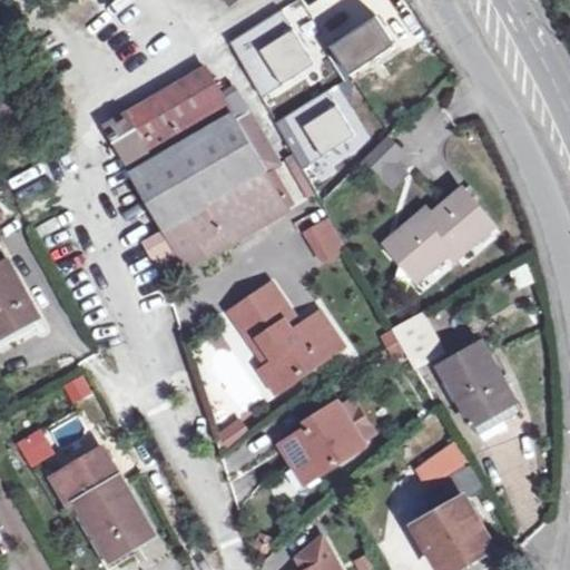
[(317,64),(284,10),(233,42),(264,98),(317,64)]
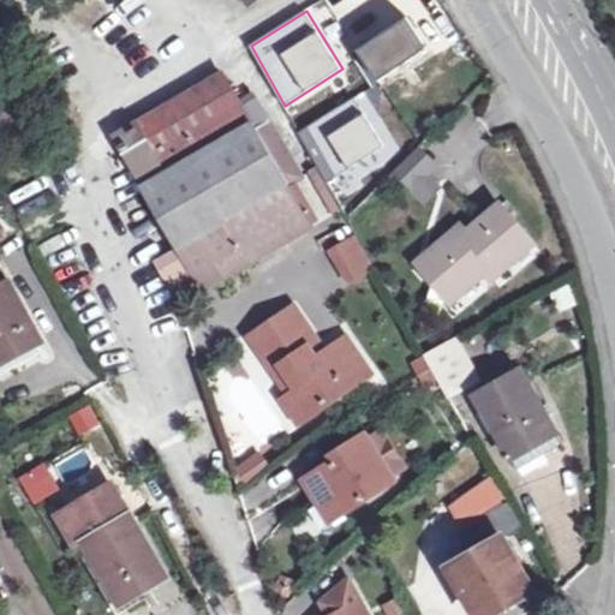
[(410,19),(360,51),(381,81),(429,49),(410,19)]
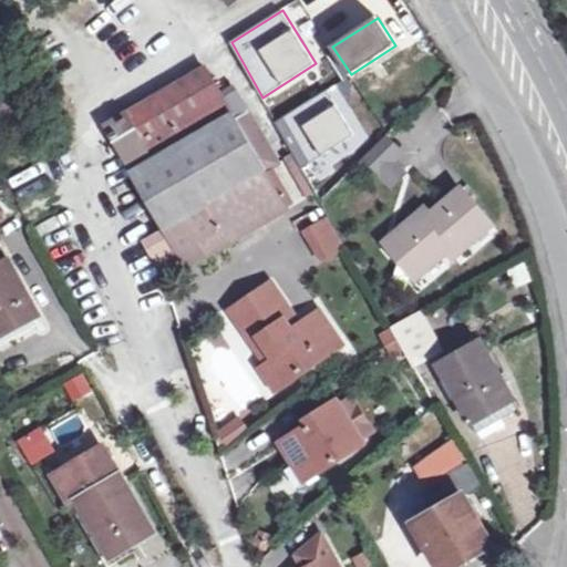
[(239,123),(251,115),(238,91),(225,99),(208,70),(106,129),(166,229),(150,239),(165,266),(182,256),(189,270),(289,210),(267,173),(279,164),(255,121),(241,129),(239,123)]
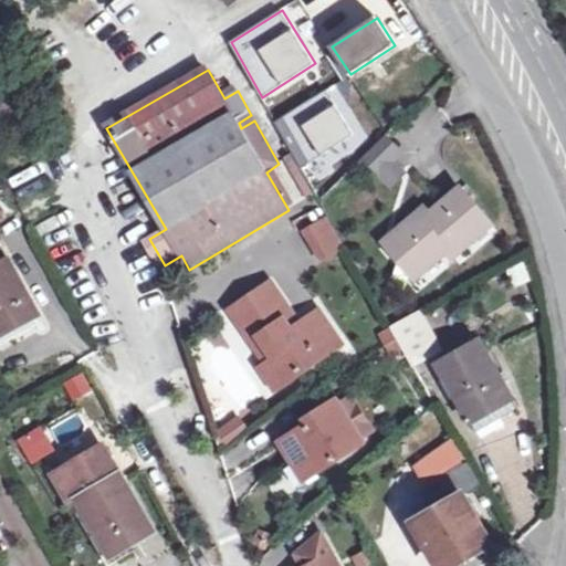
[(355,135),(327,91),(275,123),(302,168),(355,135)]
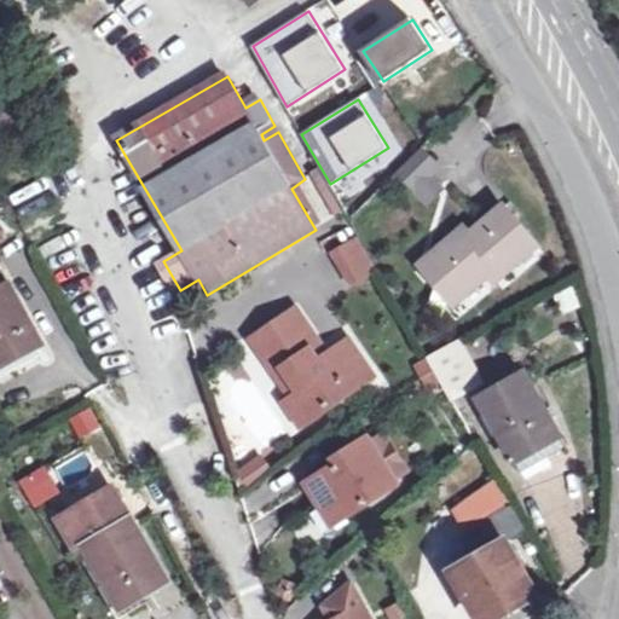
[(264,140),(278,132),(275,126),(261,134),(264,140)]
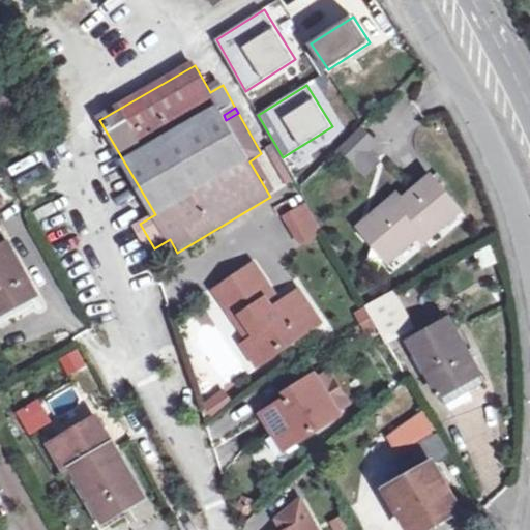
[(362,128),(344,147),(369,173),(379,163),(369,151),(377,144),(362,128)]
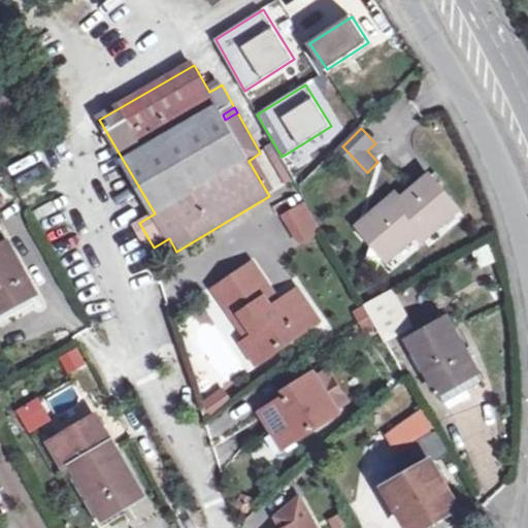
[(424,229),(429,235),(458,211),(430,178),(402,202),(397,197),(365,223),(393,255),(415,236),(424,229)]
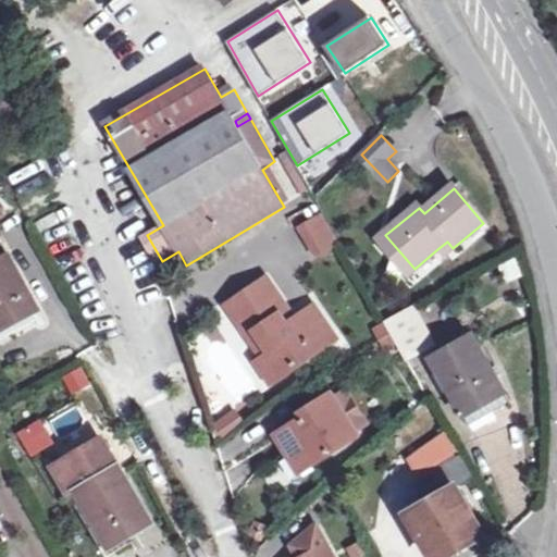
[(301,230),(317,257),(337,245),(322,218),(301,230)]
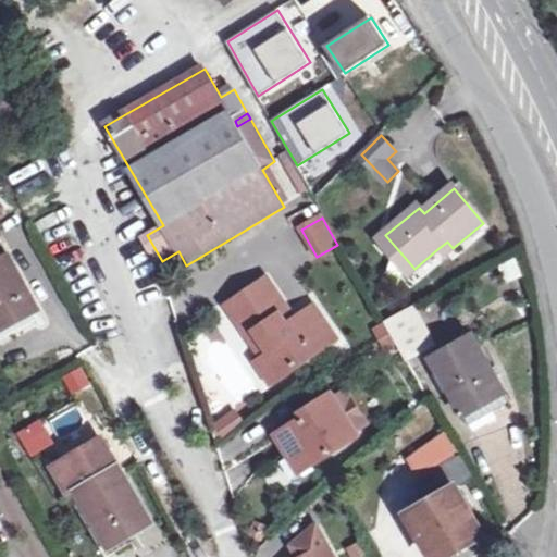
[(408,274),(415,269),(385,235),(379,240),(408,274)]
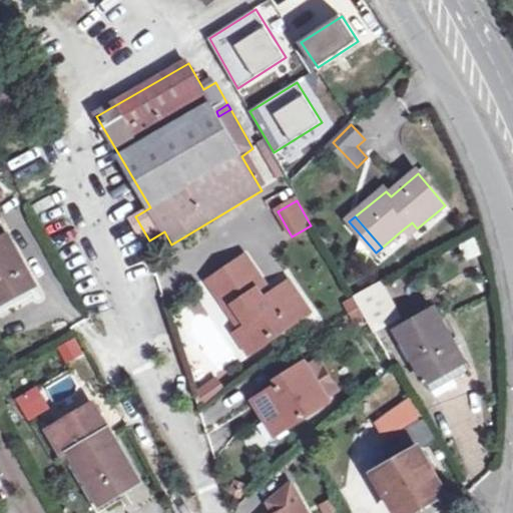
[(0,303),(8,299),(12,307),(30,296),(27,289),(36,283),(3,222),(0,223),(0,303)]
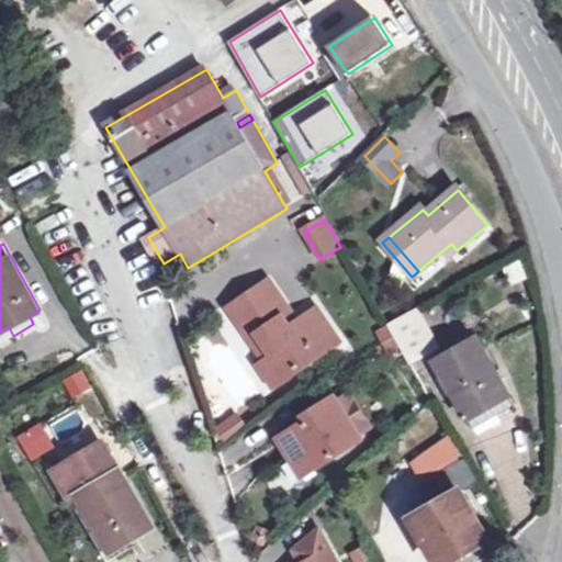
[(448,259),(457,250),(451,244),(441,251),(448,259)]
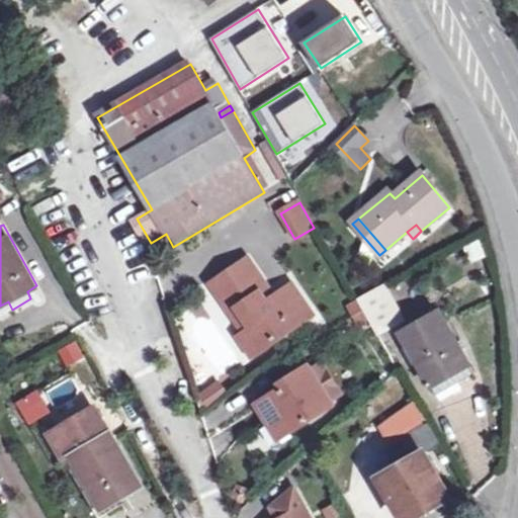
[(264,292),(272,287),(255,258),(218,278),(232,303),(238,298),(248,318),(243,321),(236,326),(250,349),(309,315),(295,290),(279,300),(271,305),(264,292)]
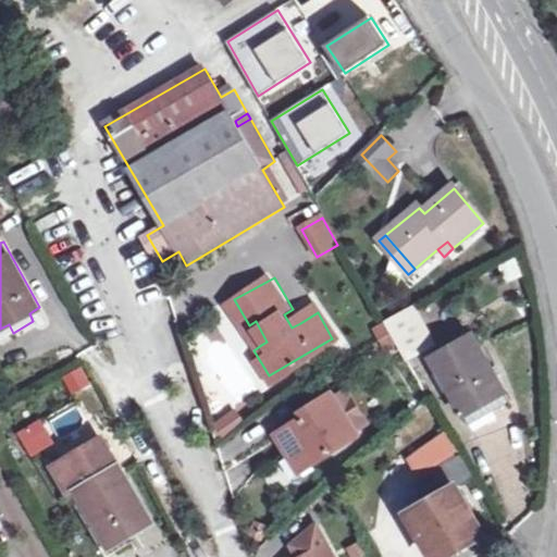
[(292,327),(300,323),(293,309),(284,314),(292,327)]
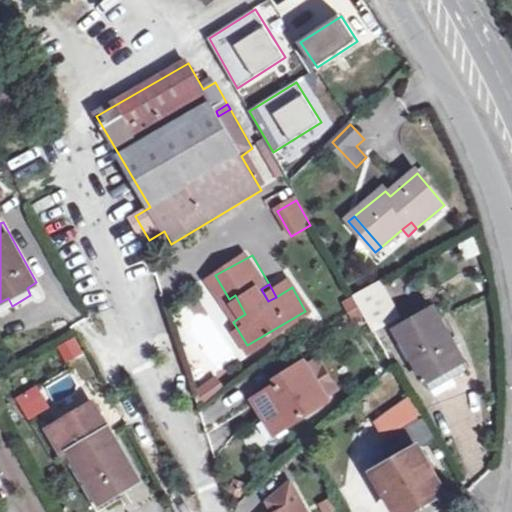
[(373,331),(395,319),(376,286),(354,297),(360,307),(373,331)]
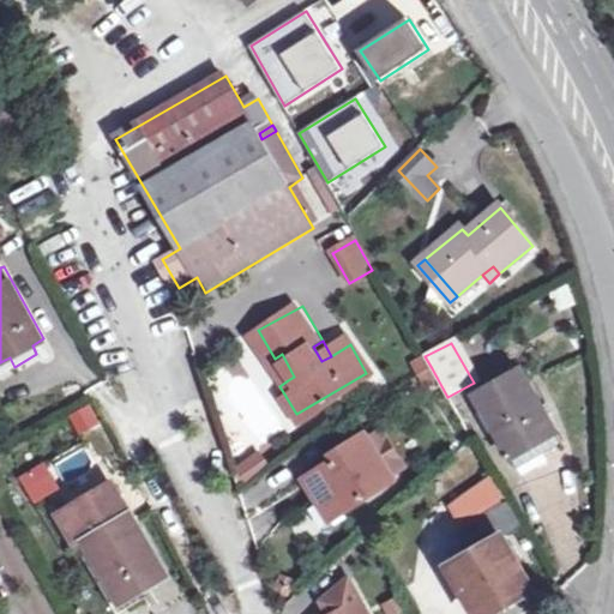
[(282,354),(275,359),(288,380),(294,377),(282,354)]
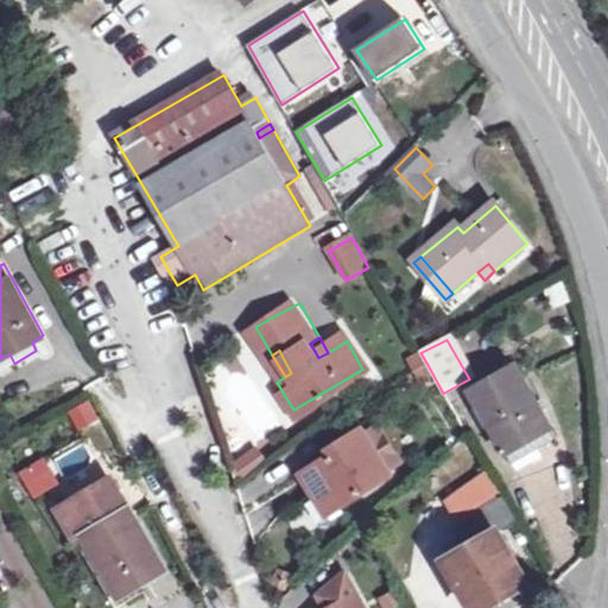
[(0,363),(2,369),(14,363),(10,354),(0,359),(0,363)]
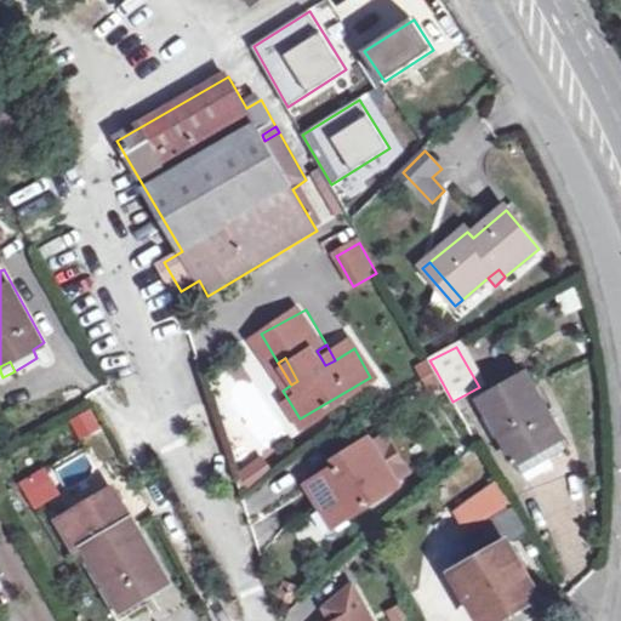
[(482,399),(491,416),(502,434),(524,473),(570,448),(528,374),(482,399)]
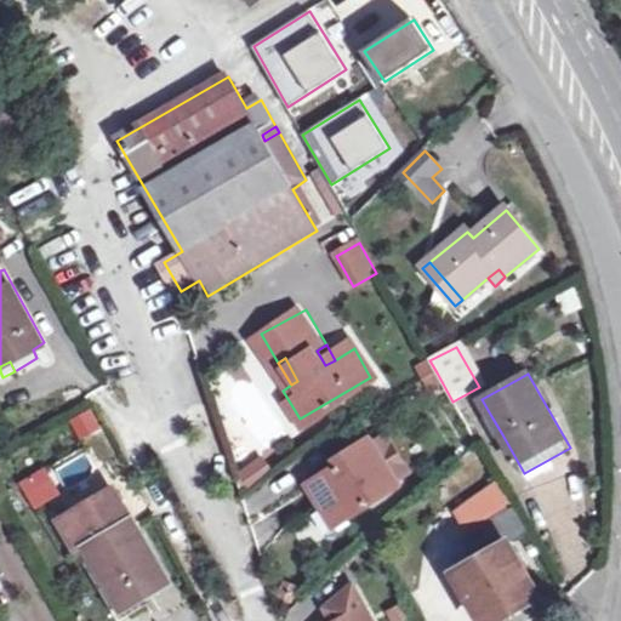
[(81,443),(104,429),(90,408),(68,421),(81,443)]
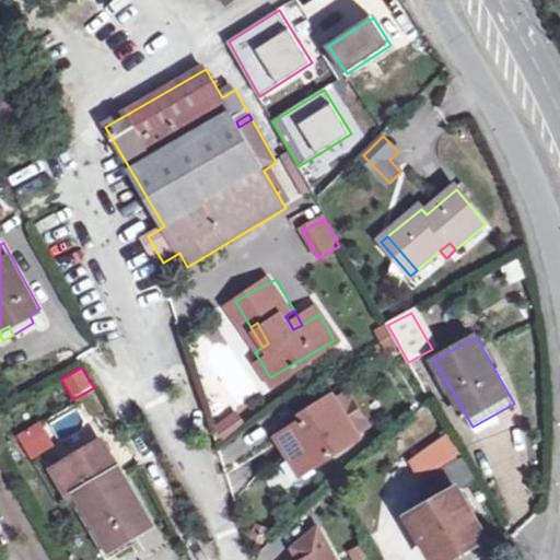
[(446,395),(453,392),(443,375),(436,377),(446,395)]
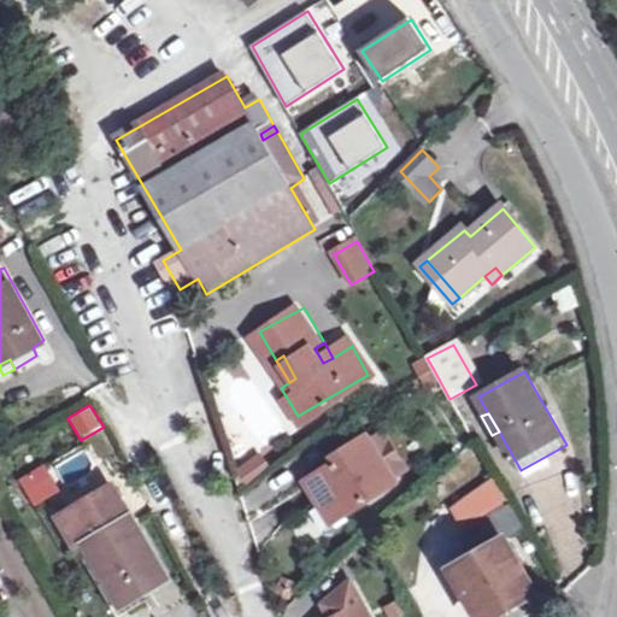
[(333,495),(341,511),(393,482),(365,433),(346,444),(350,453),(305,477),(319,503),(333,495)]
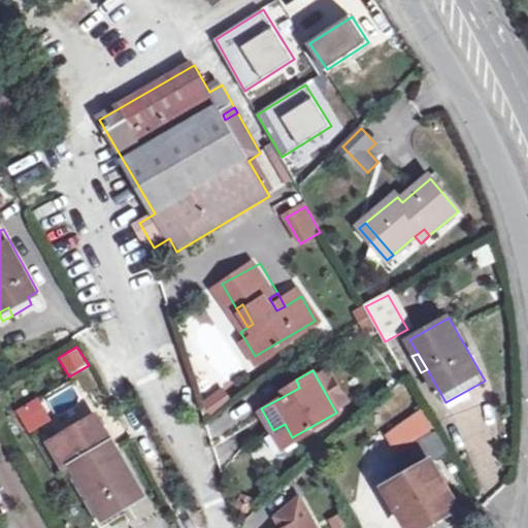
[(199,400),(207,415),(231,402),(223,388),(199,400)]
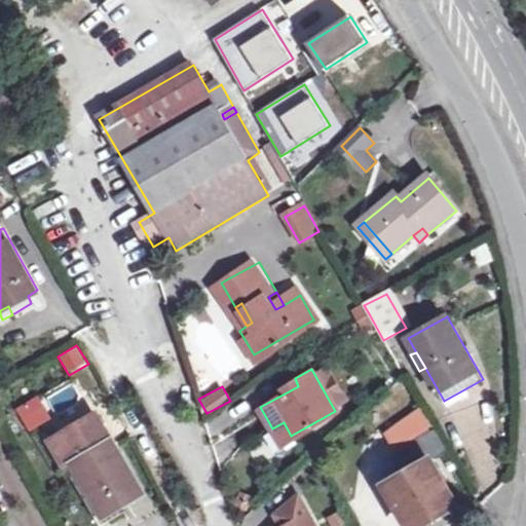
[(38,395),(13,410),(28,434),(52,418),(38,395)]
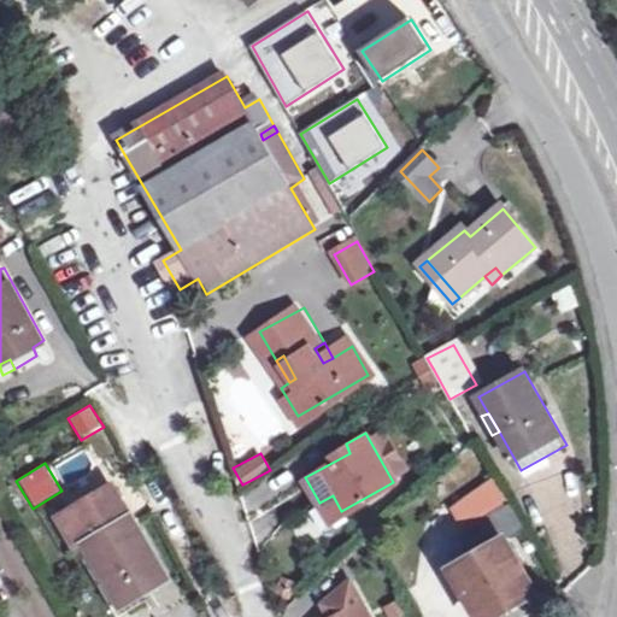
[(494,475),(453,507),(481,551),(452,566),(481,616),(485,616),(535,589),(506,539),(524,528),(494,475)]
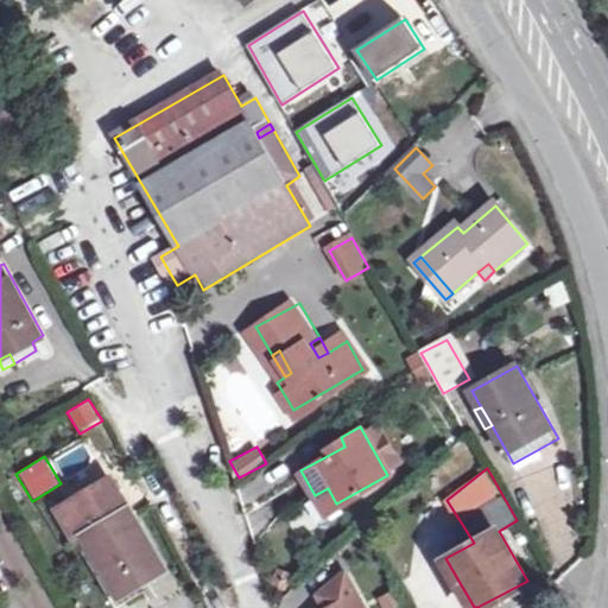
[(59,510),(64,518),(118,488),(113,479),(59,510)]
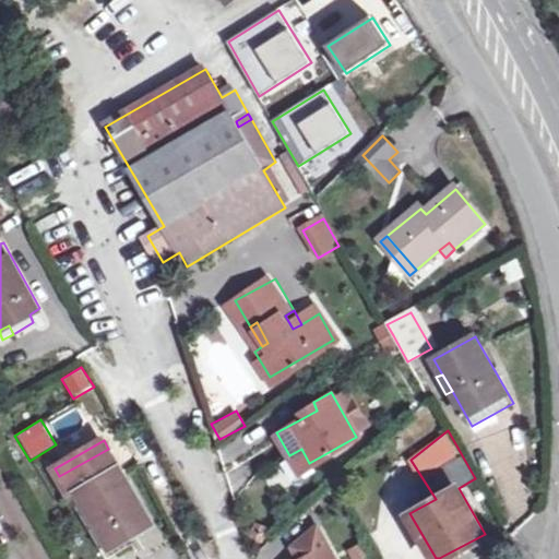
[(151,524),(108,449),(59,476),(71,497),(79,492),(110,548),(151,524)]
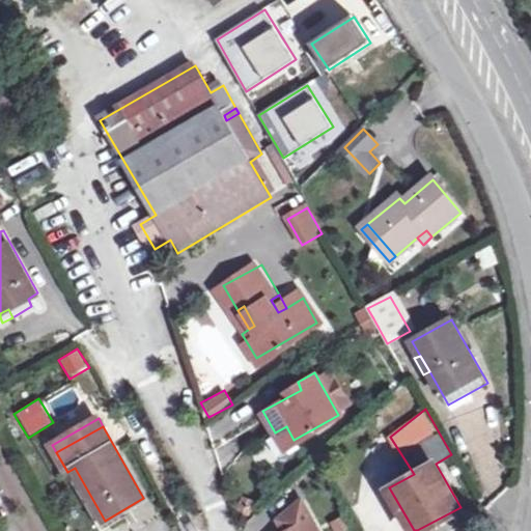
[(283,446),(294,440),(286,426),(275,432),(283,446)]
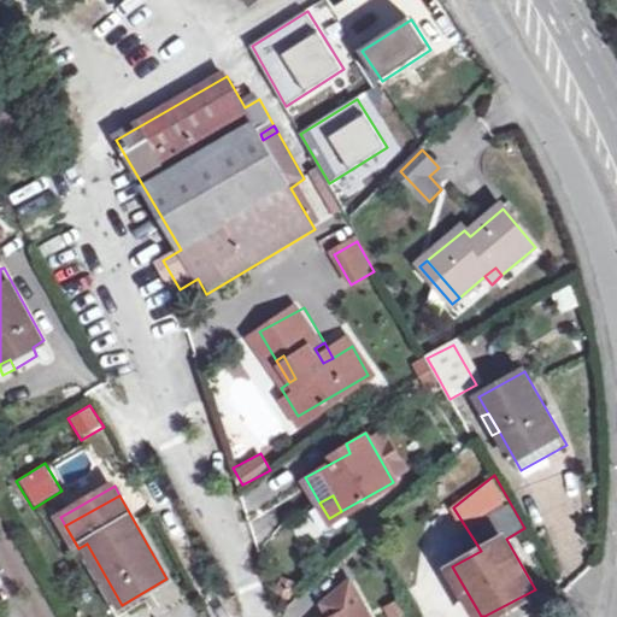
[(369,616),(351,583),(325,605),(331,616),(369,616)]
